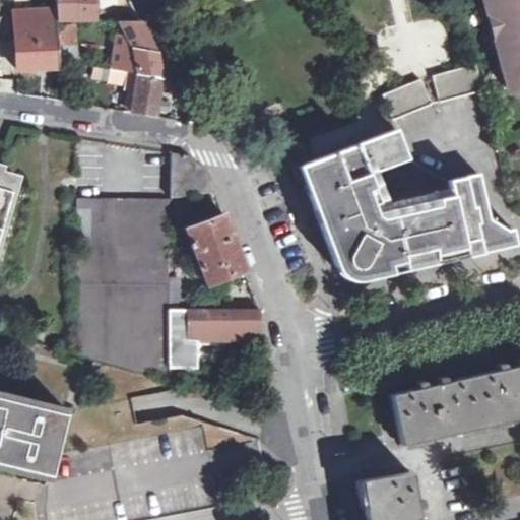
[(54,0),(56,12),(56,19),(95,19),(94,0),(54,0)]
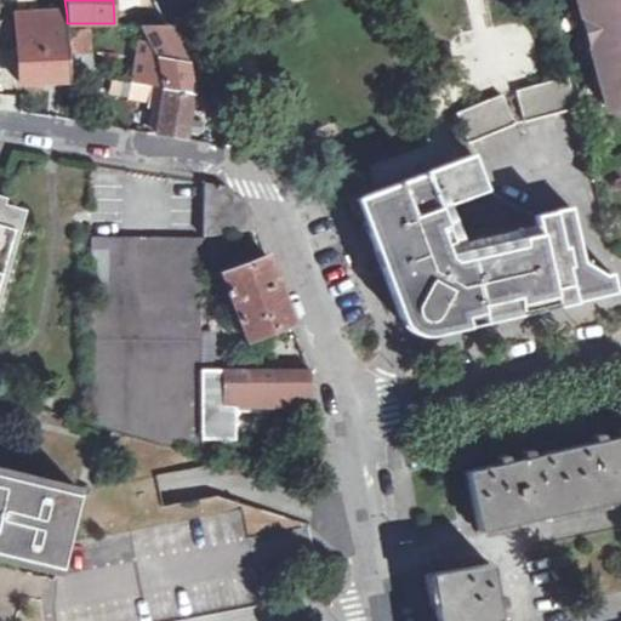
[(620,0),(577,0),(582,20),(591,18),(599,47),(591,50),(608,110),(620,107),(620,0)]
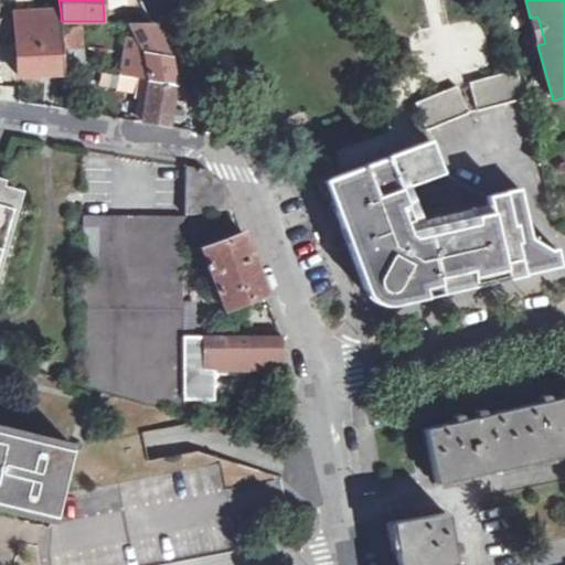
[(61,21),(61,13),(16,14),(17,33),(10,33),(11,57),(18,57),(19,74),(38,73),(41,70),(41,66),(63,66),(62,28),(61,21)]
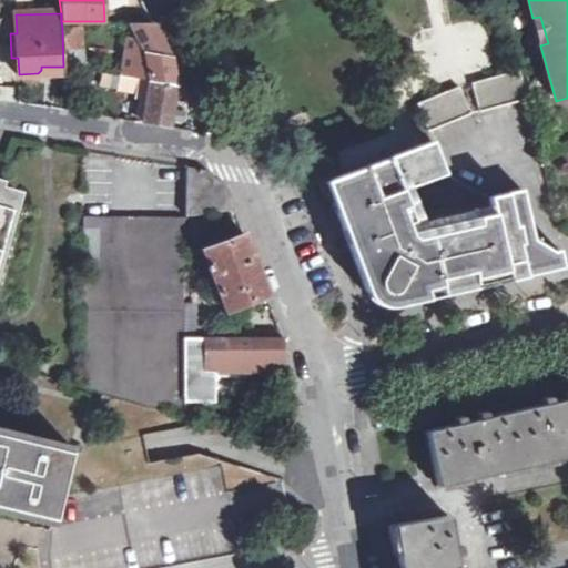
[(80,28),(62,28),(63,67),(82,70),(80,28)]
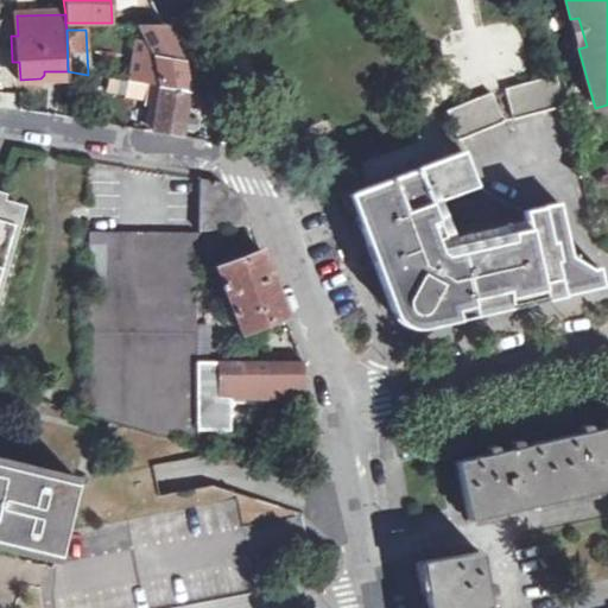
[(133,56),(130,82),(160,87),(189,92),(185,75),(184,63),(177,50),(160,49),(159,59),(133,56)]
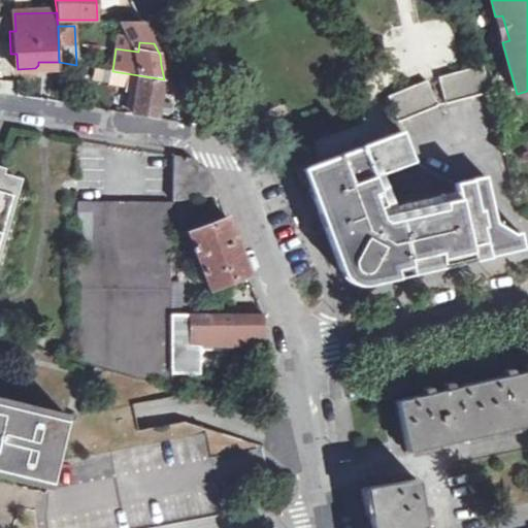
[(483,65),(438,75),(439,80),(444,104),(490,92),(483,65)]
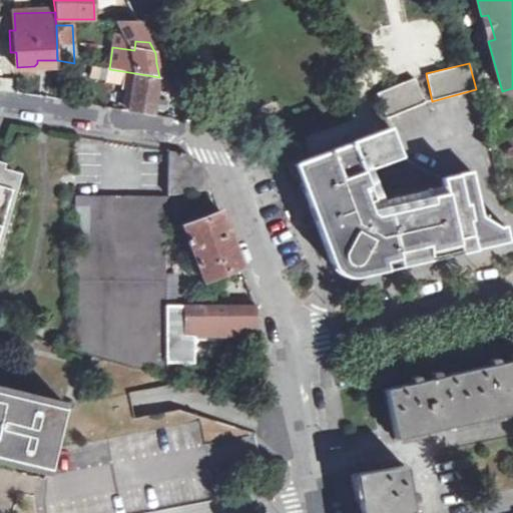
[(153,115),(159,77),(135,73),(129,111),(153,115)]
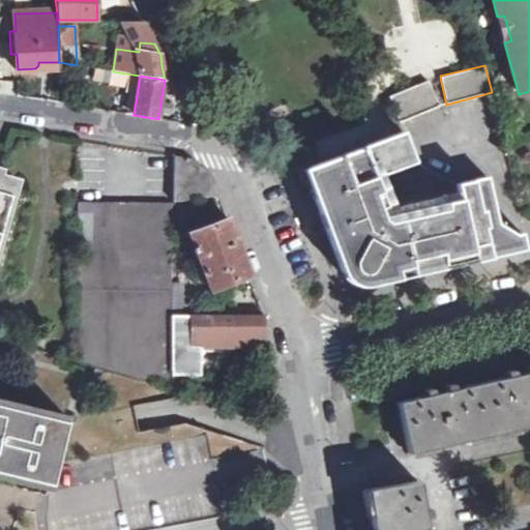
[(389,96),(400,122),(439,106),(430,84),(429,81),(389,96)]
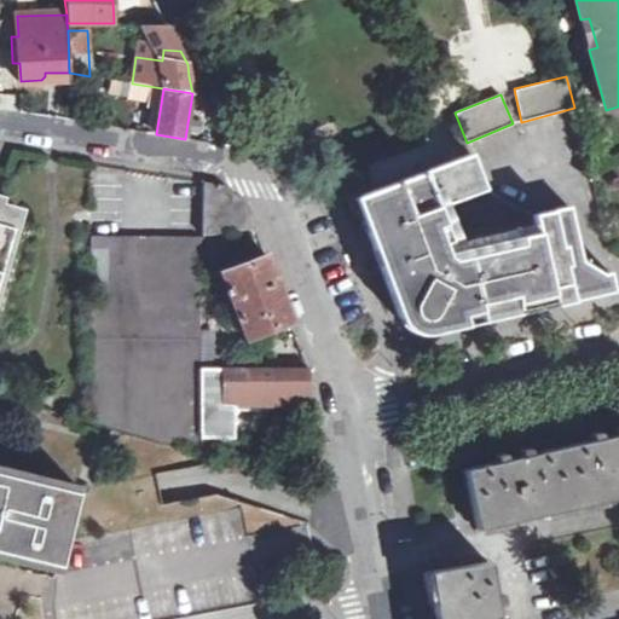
[(570,207),(533,215),(534,224),(518,227),(521,244),(453,260),(447,256),(431,209),(485,189),(472,154),(363,194),(369,210),(360,215),(370,242),(400,322),(409,331),(421,335),(427,335),(614,291),(611,273),(603,275),(589,266),(588,259),(582,261),(570,207)]
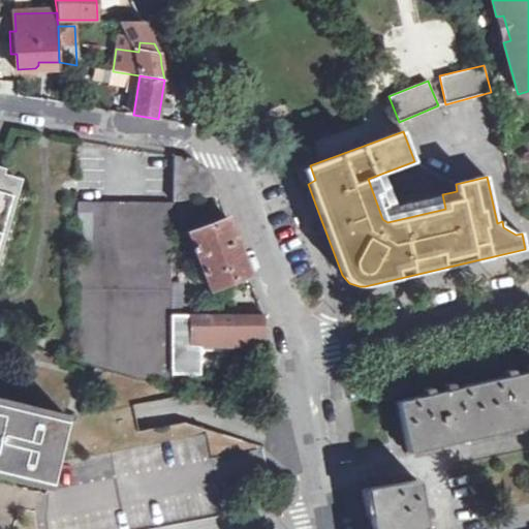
[(174,156),(173,203),(218,194),(211,175),(190,158),(174,156)]
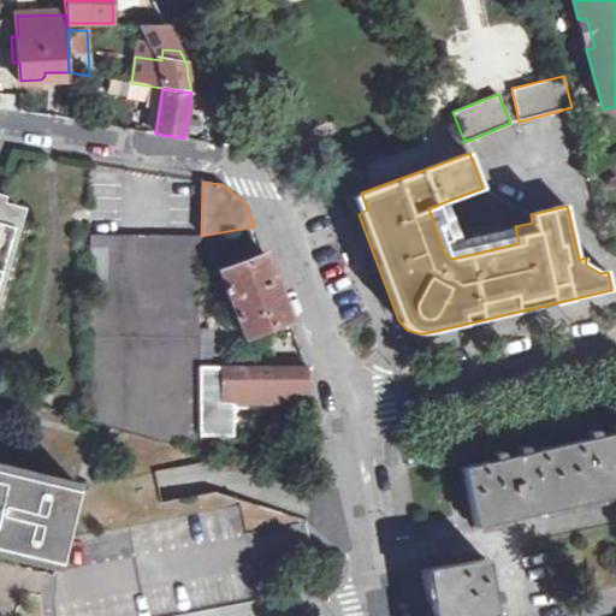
[(0,277),(19,206),(0,201),(0,196),(1,194),(0,193),(0,277)]
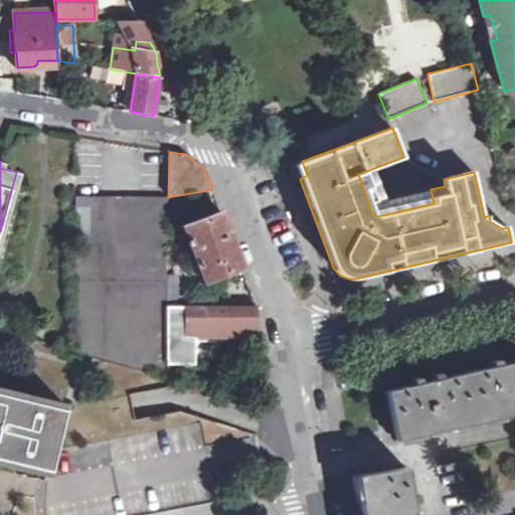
[(165,375),(168,197),(76,197),(74,349),(165,375)]
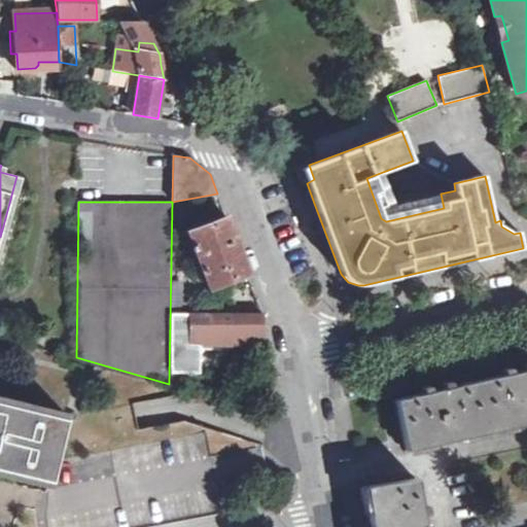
[(226,217),(188,232),(195,249),(188,251),(197,272),(202,269),(210,287),(248,273),(235,238),(226,217)]
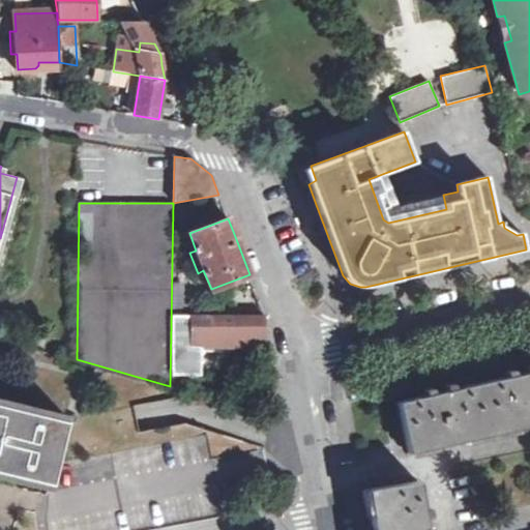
[(184,283),(173,282),(172,344),(241,345),(242,336),(265,336),(264,315),(198,315),(197,304),(184,304),(184,283)]
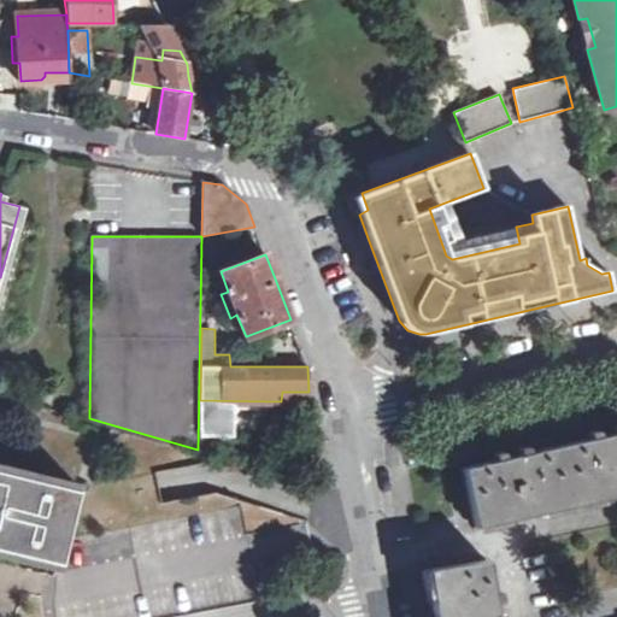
[(616,433),(483,463),(462,468),(475,528),(616,495),(616,433)]
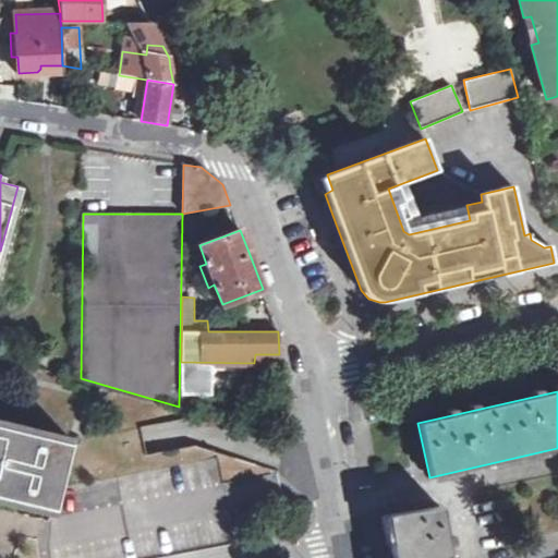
[(0,502),(49,516),(69,437),(0,420),(0,502)]
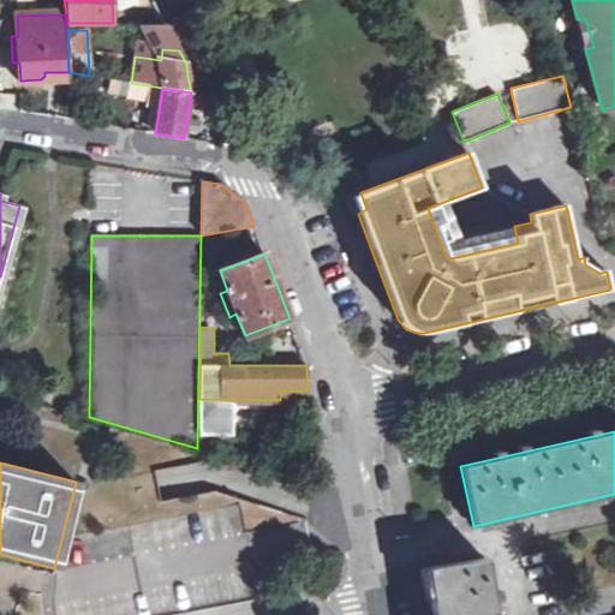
[(494,614),(485,557),(424,568),(433,614),(431,614),(494,614)]
